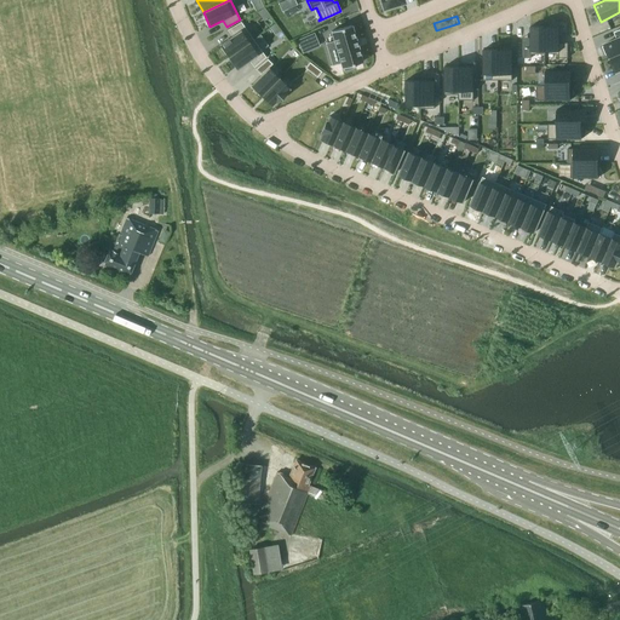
[(229,57),(253,39),(241,22),(228,29),(231,36),(219,45),(229,57)]
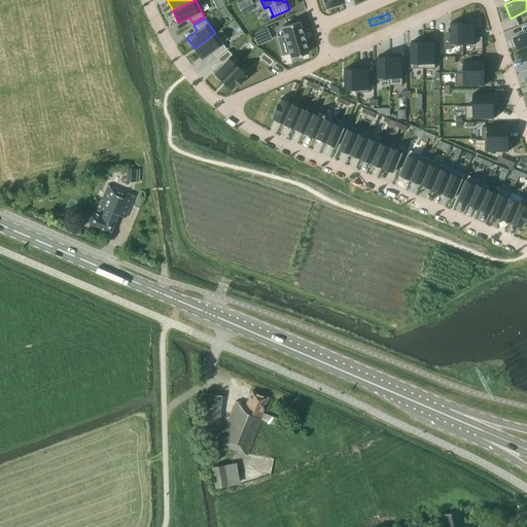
[(235,20),(230,24),(233,29),(238,25),(235,20)]
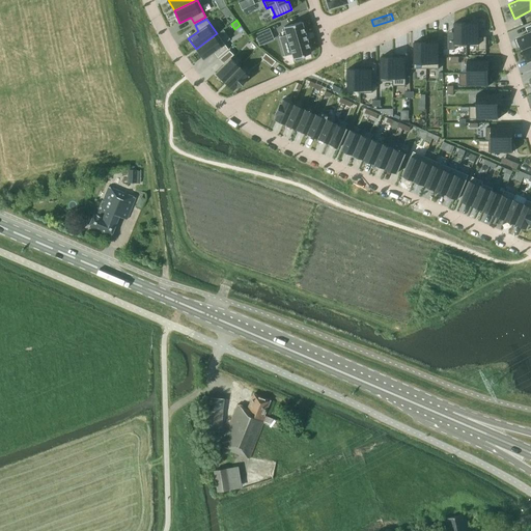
[(283,27),(286,35),(279,37),(285,55),(291,53),(292,58),(294,58),(295,60),(304,58),(303,55),(310,53),(301,22),(283,27)]
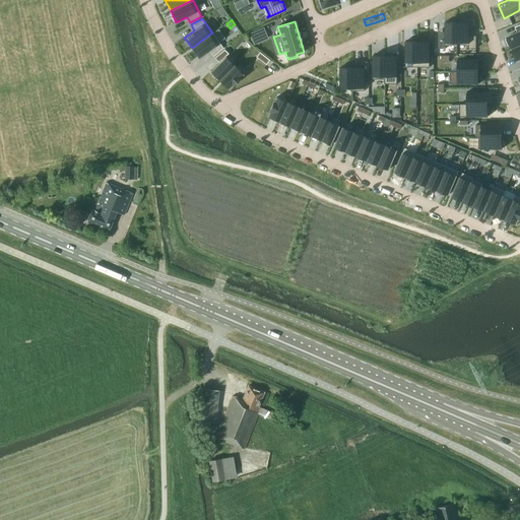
[(457,43),(457,21),(445,21),(445,36),(438,36),(438,48),(446,48),(446,45),(458,45),(457,43)]
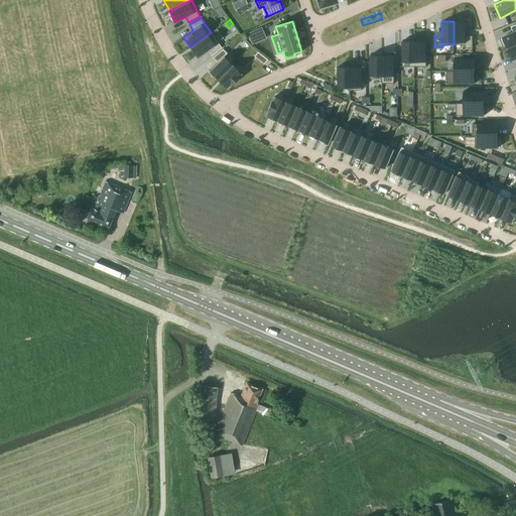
[(454,21),(454,42),(466,42),(466,47),(473,47),(473,35),(466,35),(466,21),(454,21)]
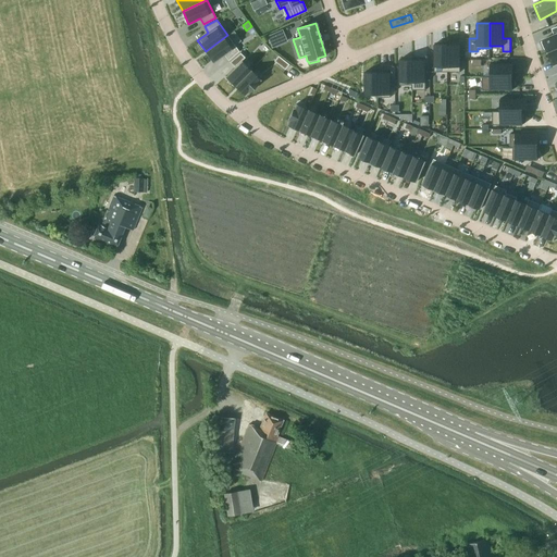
[(547,49),(556,44),(556,26),(554,27),(556,34),(543,39),(544,40),(542,41),(544,49),(546,48),(547,49)]
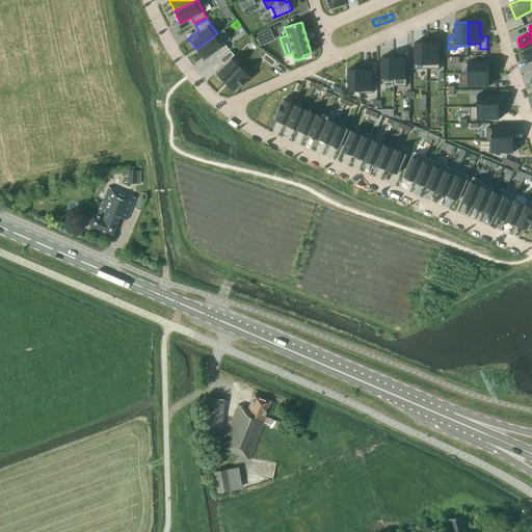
[(260,45),(274,38),(269,28),(256,34),(260,45)]
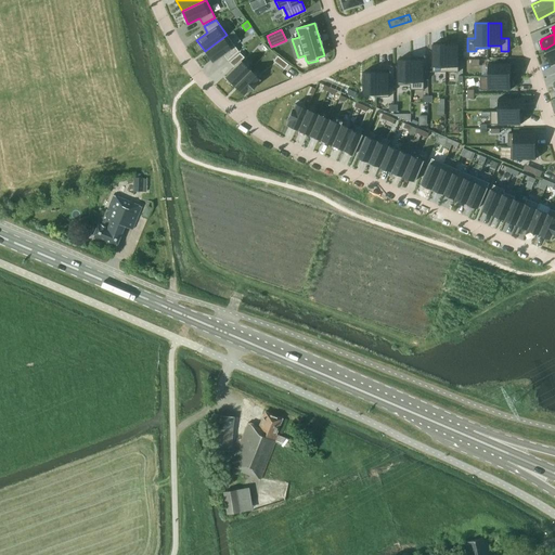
[(237,51),(227,35),(205,51),(213,62),(223,54),(228,60),(237,51)]
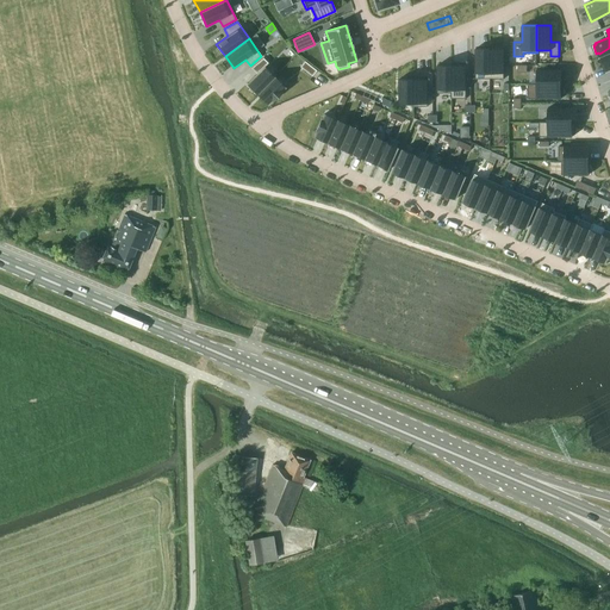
[(475,79),(490,79),(490,48),(475,48),(475,79)]
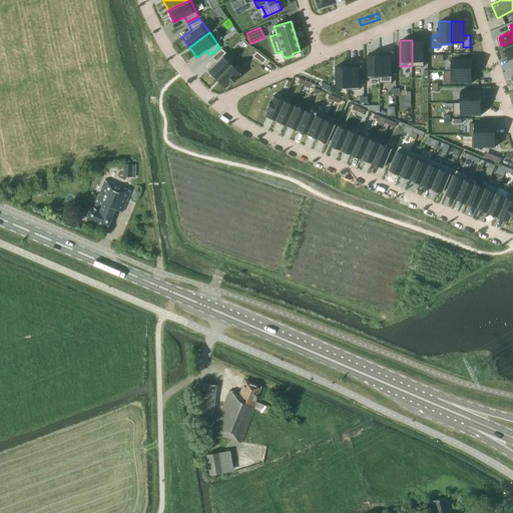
[(424,40),(412,40),(412,66),(424,66),(424,52),(424,40)]
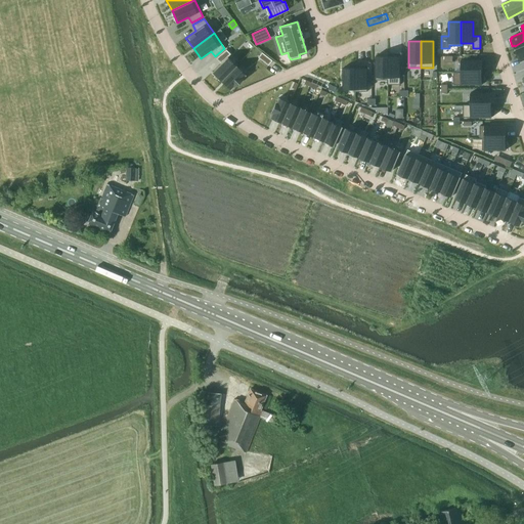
[(523,41),(515,46),(521,60),(523,58),(523,41)]
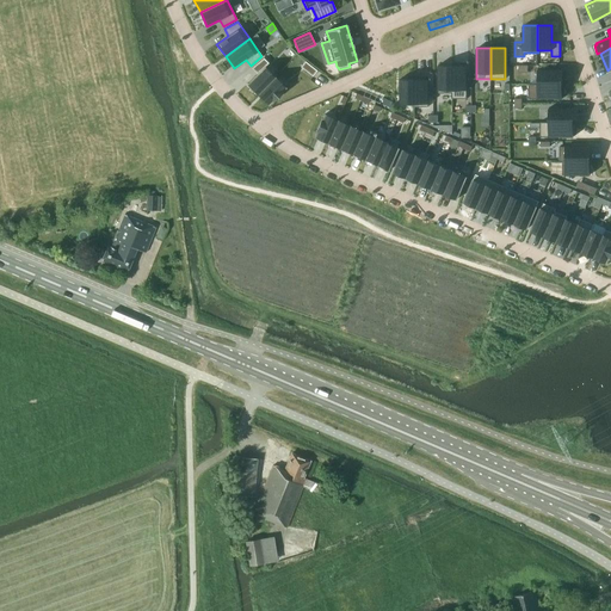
[(257,93),(275,76),(264,66),(269,62),(264,57),(252,67),(257,73),(246,82),(257,93)]
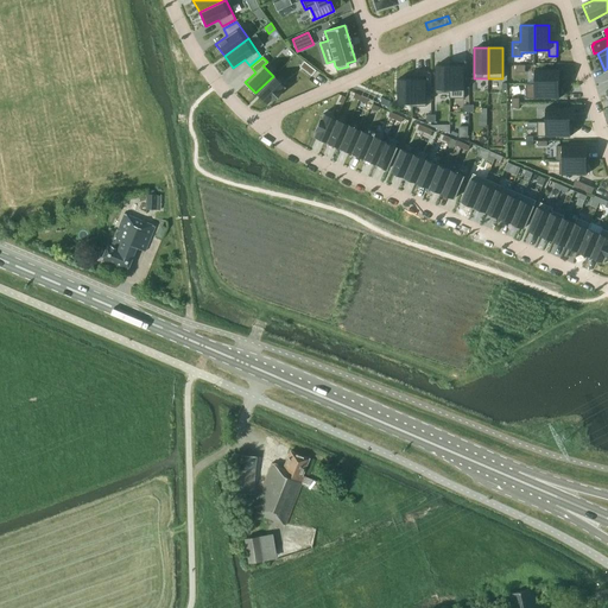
[(316,70),(314,69),(306,63),(303,61),(299,67),(311,76),(316,70)]
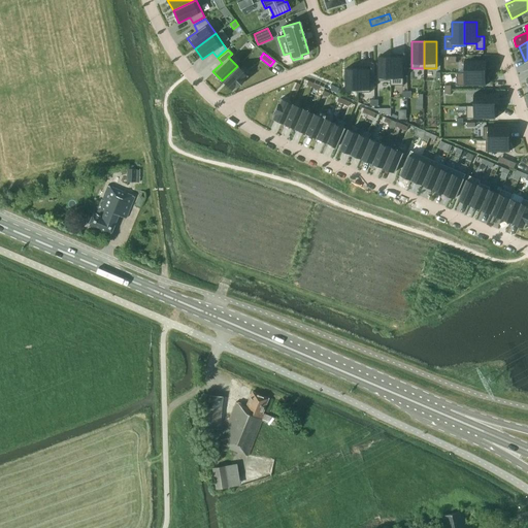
[(378,56),(378,80),(391,80),(391,56),(378,56)]
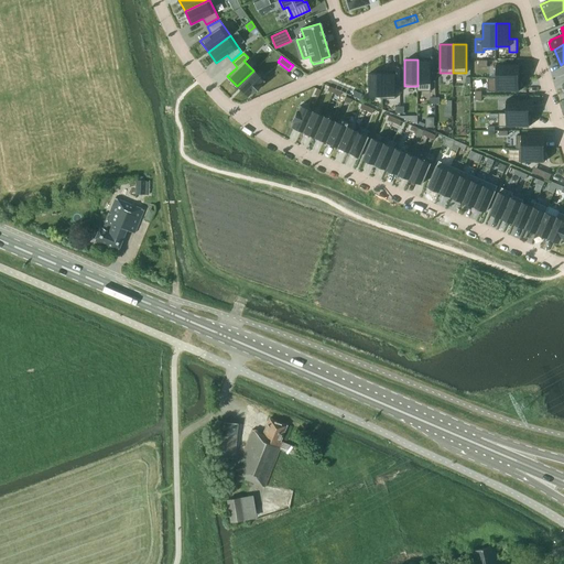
[(418,86),(418,90),(431,90),(431,61),(418,60),(418,86)]
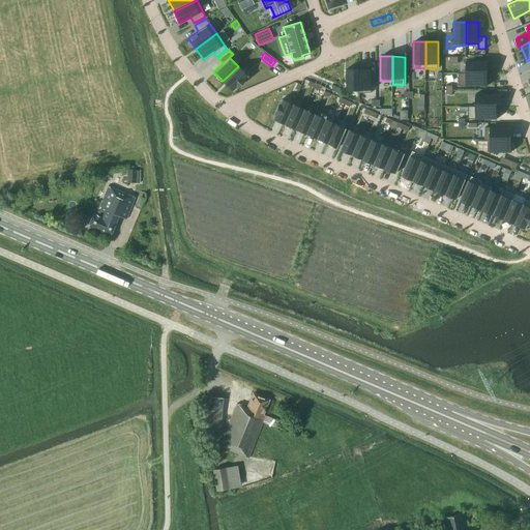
[(466,60),(467,72),(488,72),(488,60),(466,60)]
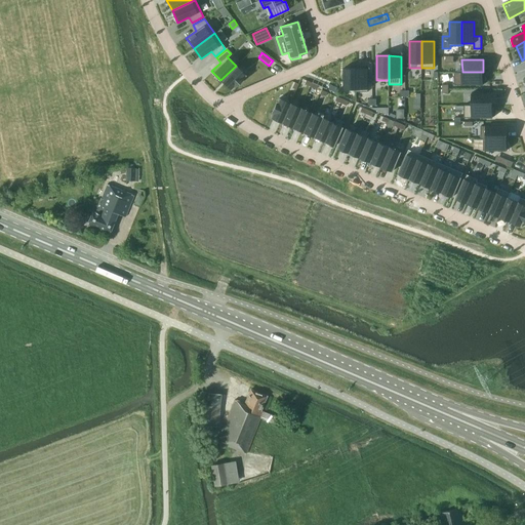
[(232,86),(233,87),(242,78),(244,75),(236,66),(220,80),(230,89),(232,86)]
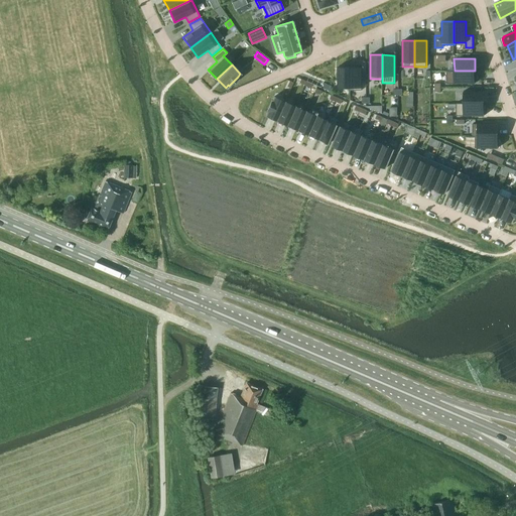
[(338,67),(338,88),(350,88),(350,67),(338,67)]
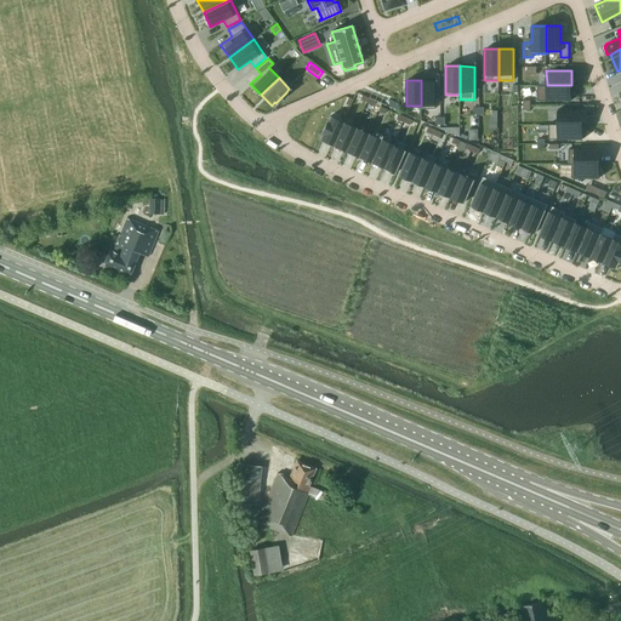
[(421,106),(421,108),(436,108),(436,80),(421,80),(421,106)]
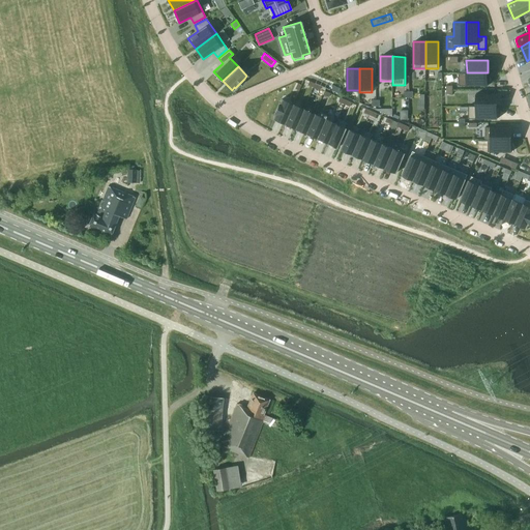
[(459,72),(459,85),(488,85),(488,72),(467,72),(459,72)]
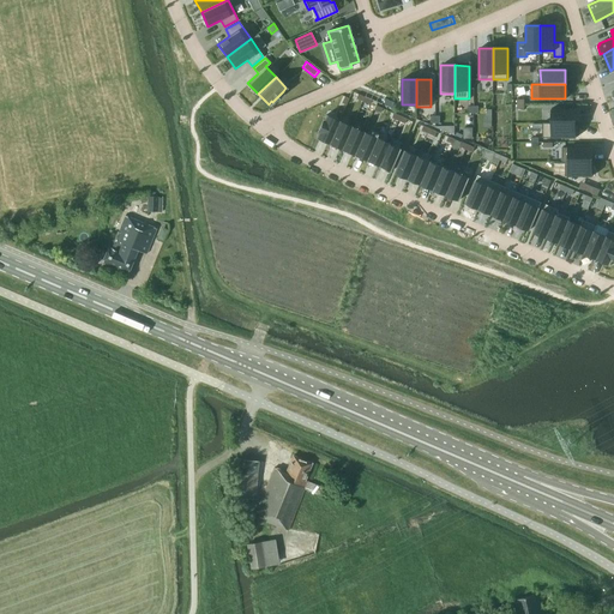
[(552,108),(552,122),(576,122),(576,108),(552,108)]
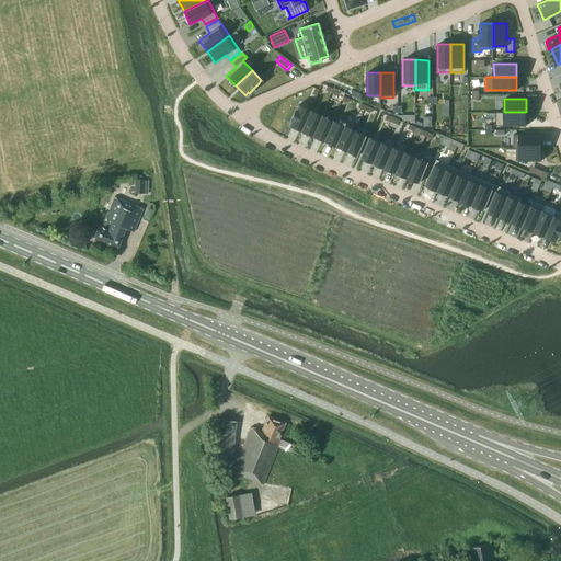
[(300,130),(309,111),(297,105),(296,109),(295,109),(289,121),(290,122),(288,125),(300,130)]
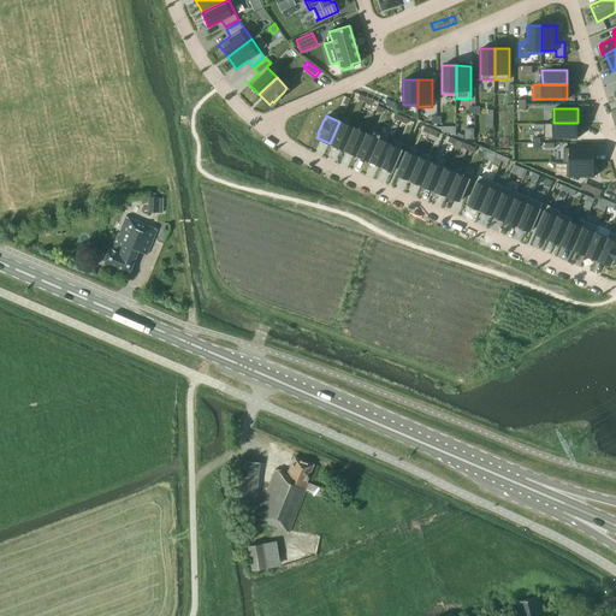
[(339,122),(330,143),(342,149),(353,126),(339,122)]
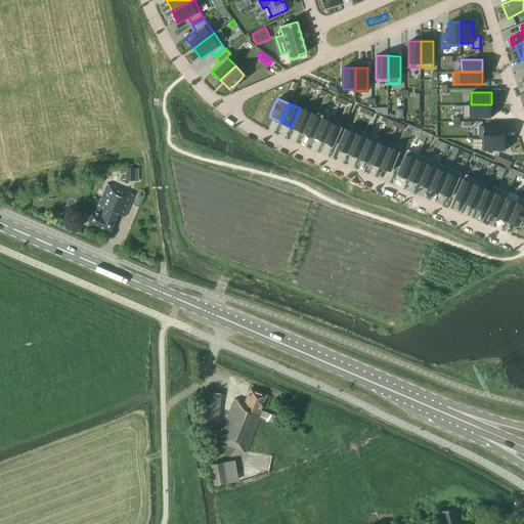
[(464,104),(464,117),(491,117),(491,104),(471,104),(464,104)]
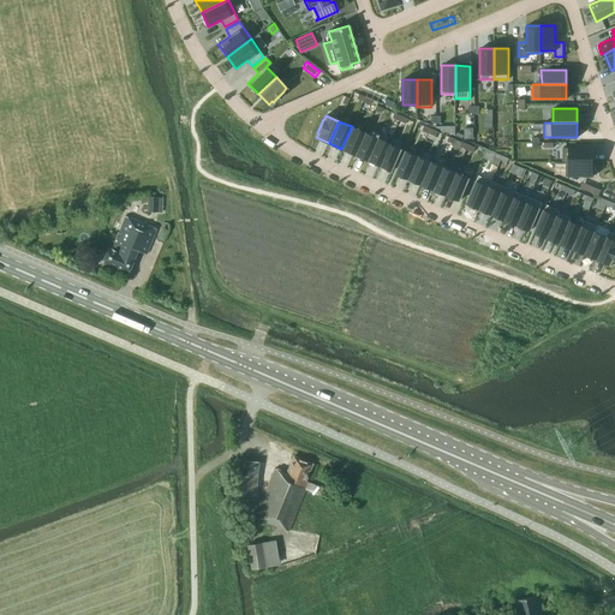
[(352,126),(341,149),(354,154),(364,132),(352,126)]
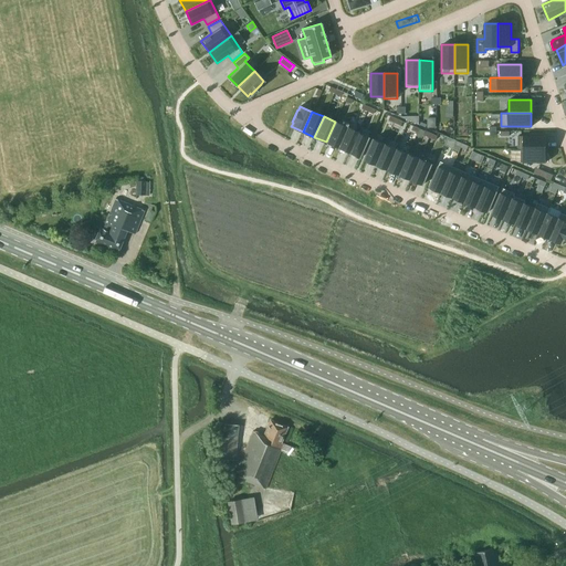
[(335,122),(326,142),(337,147),(346,127),(335,122)]
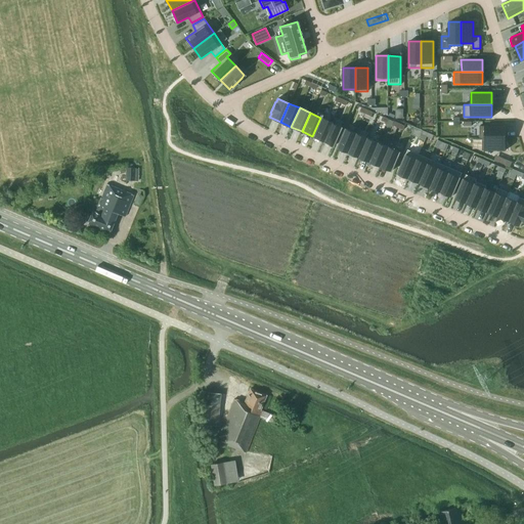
[(320,118),(312,136),(323,141),(332,122),(320,118)]
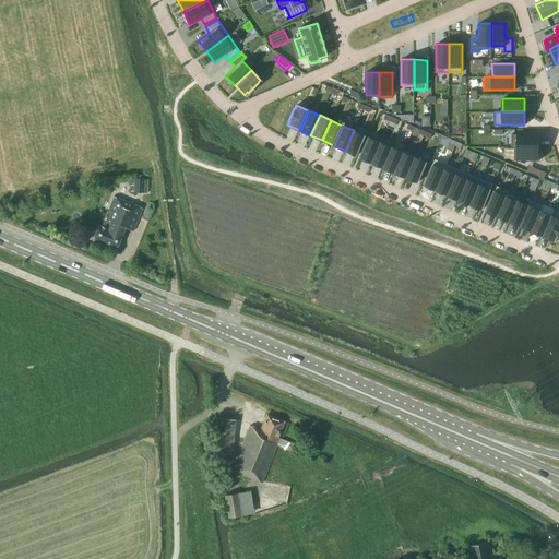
[(345,151),(356,155),(366,135),(354,130),(345,151)]
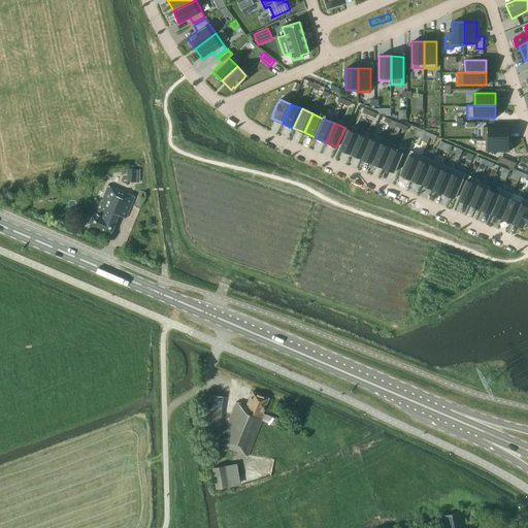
[(484,126),(484,139),(486,139),(509,139),(509,126),(484,126)]
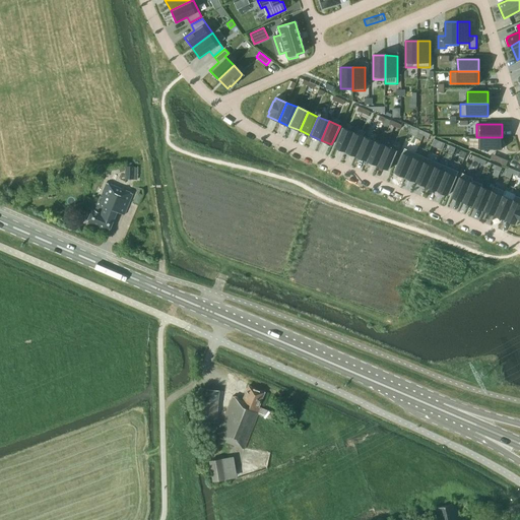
[(335,146),(346,150),(354,132),(343,127),(335,146)]
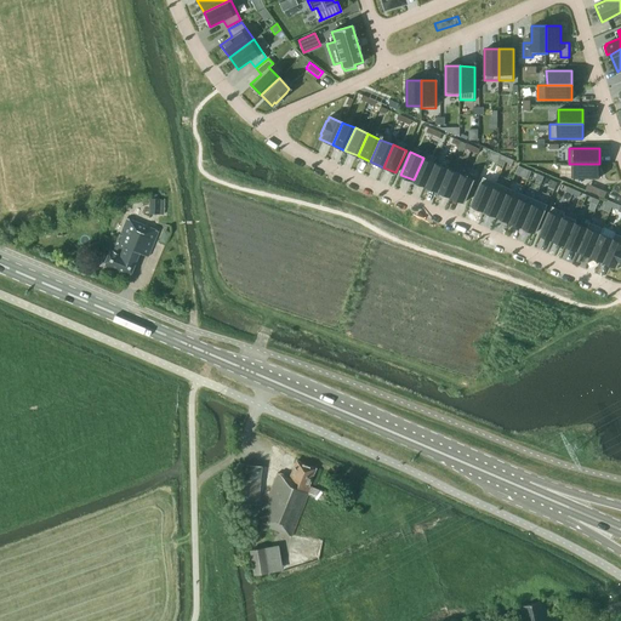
[(423,158),(414,180),(426,186),(436,163),(423,158)]
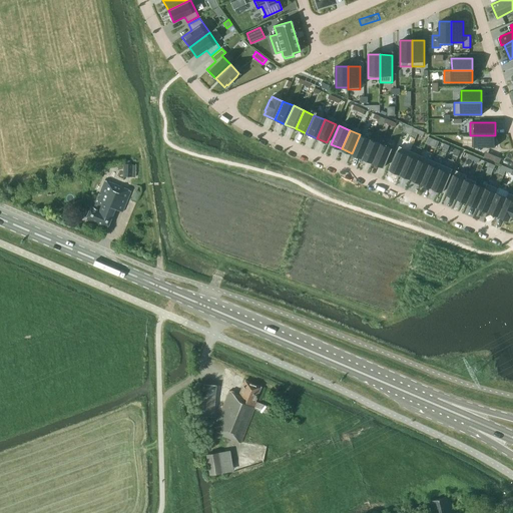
[(360,134),(352,153),(363,157),(371,139),(360,134)]
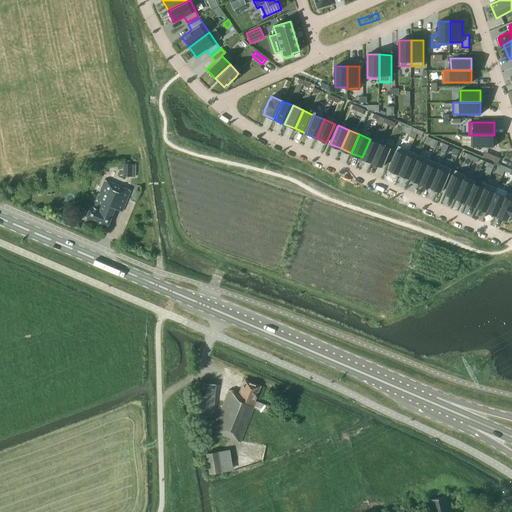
[(471,135),(471,146),(493,146),(494,146),(494,135),(471,135)]
